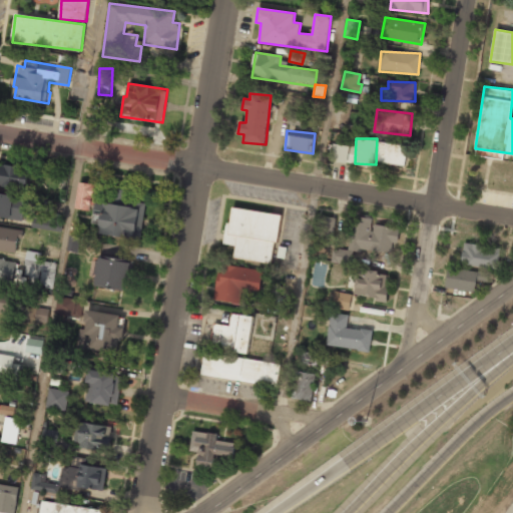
[(332,161),(348,161),(348,153),(355,153),(355,143),(333,142),(332,161)]
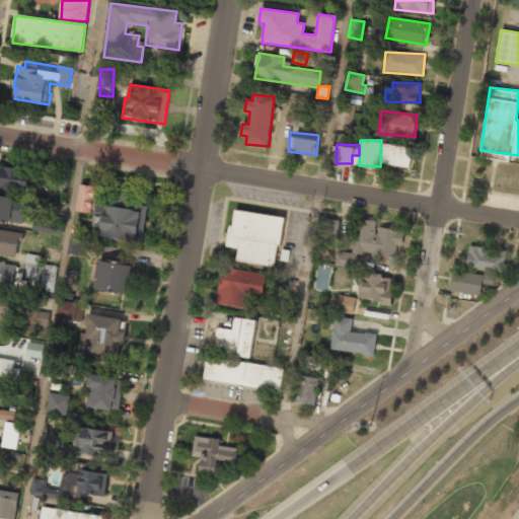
[(409,167),(413,150),(393,146),(389,163),(409,167)]
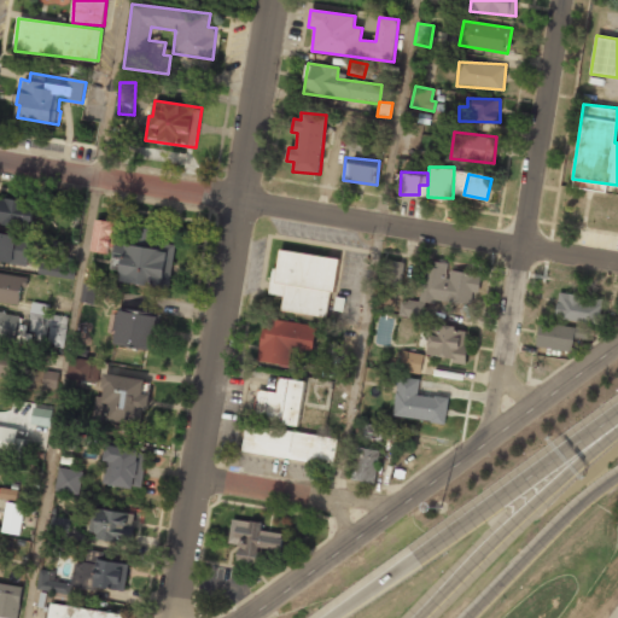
[(0,198),(0,222),(31,228),(35,204),(0,198)]
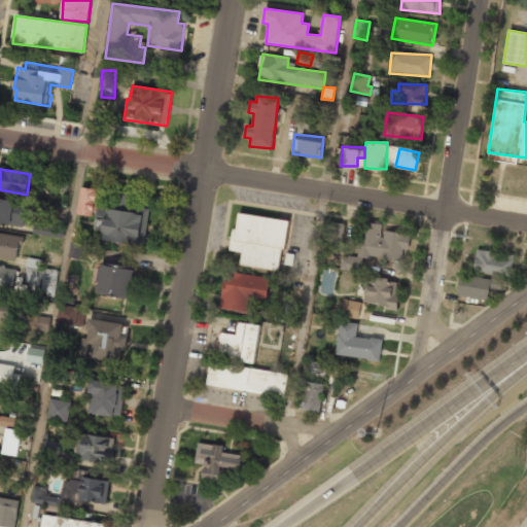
[(81,187),(98,190),(94,217),(76,214),(81,187)]
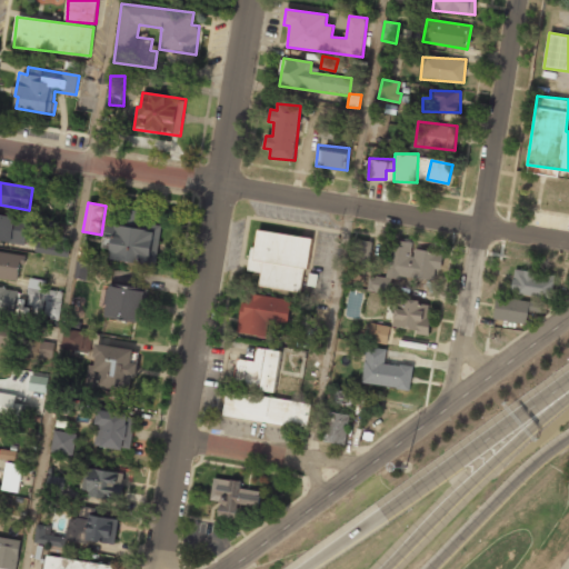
[(111,208),(103,256),(155,263),(162,217),(111,208)]
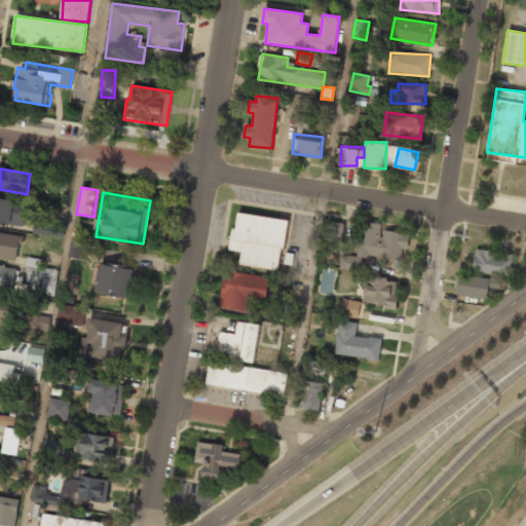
[(0,222),(0,198),(25,202),(22,226),(0,222)]
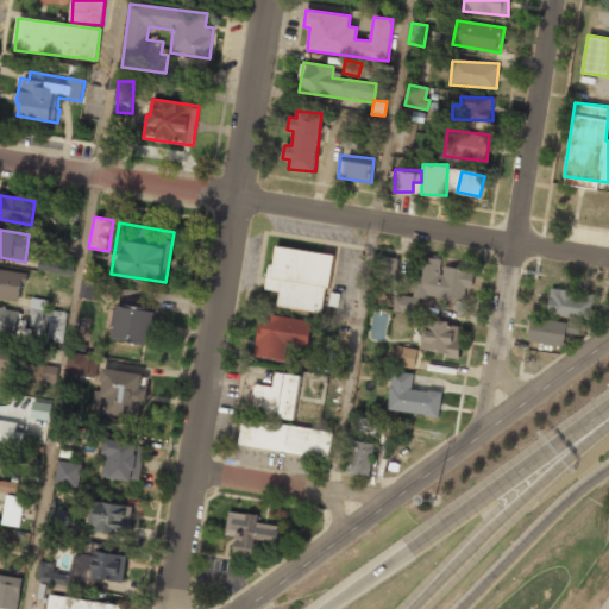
[(324,313),(332,255),(272,246),(267,290),(280,292),(277,306),(324,313)]
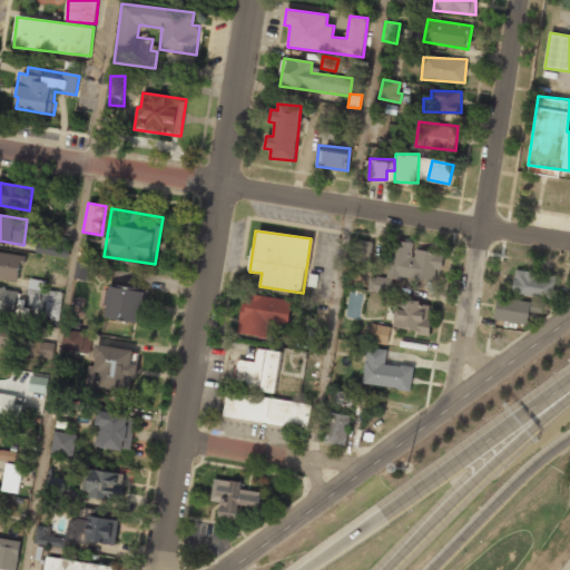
[(351,265),(367,268),(372,242),(355,239),(351,265)]
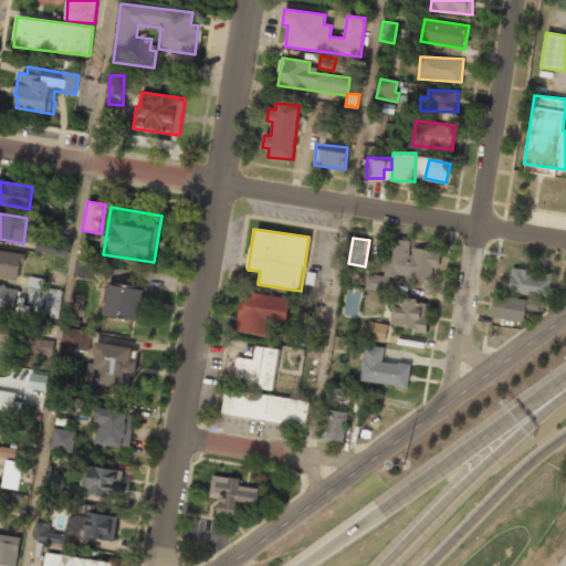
[(385,276),(367,274),(365,290),(389,293),(392,274),(431,281),(433,269),(438,270),(441,252),(410,248),(411,241),(390,239),(385,276)]
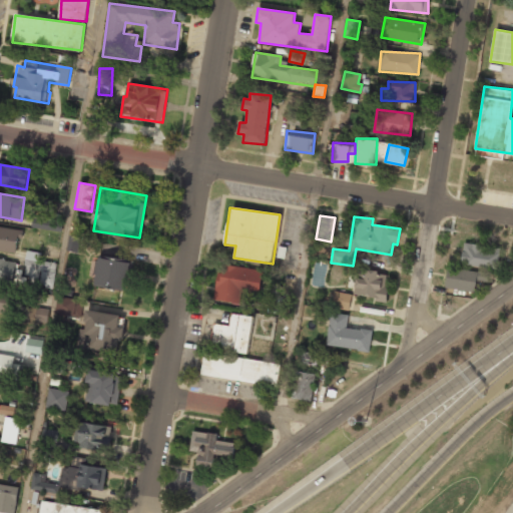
[(0,249),(0,225),(23,230),(19,253),(0,249)]
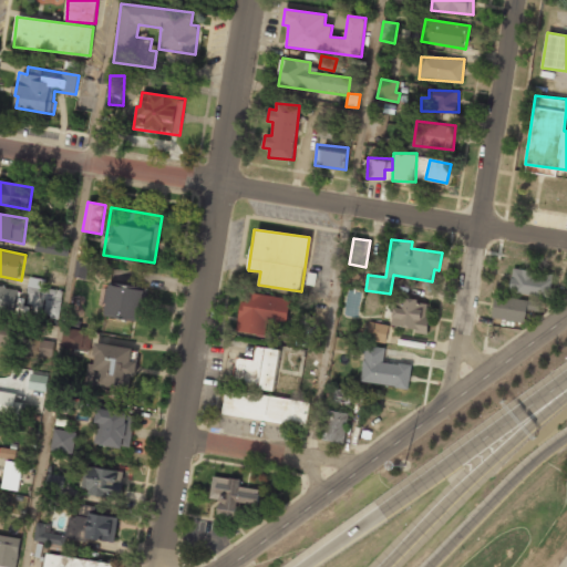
[(75,277),(76,261),(91,263),(90,278),(75,277)]
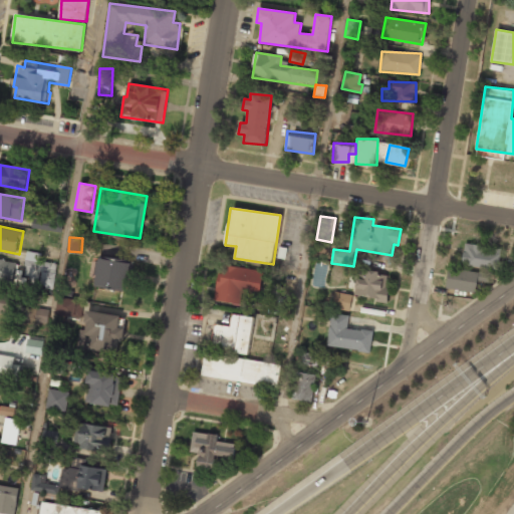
[(465,243),(462,261),(467,262),(466,265),(498,270),(501,248),(465,243)]
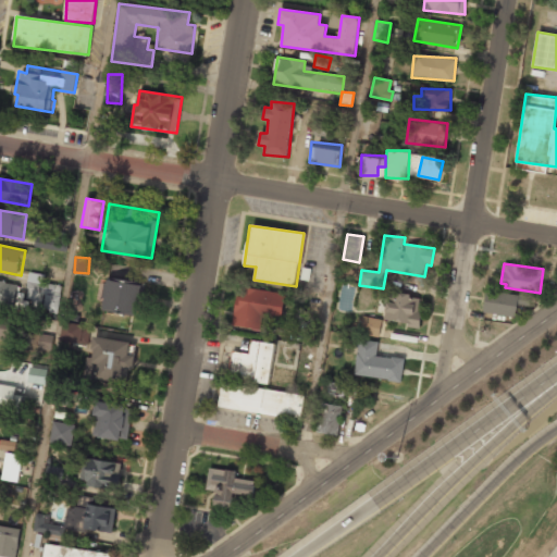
[(29,274),(23,306),(56,312),(62,281),(29,274)]
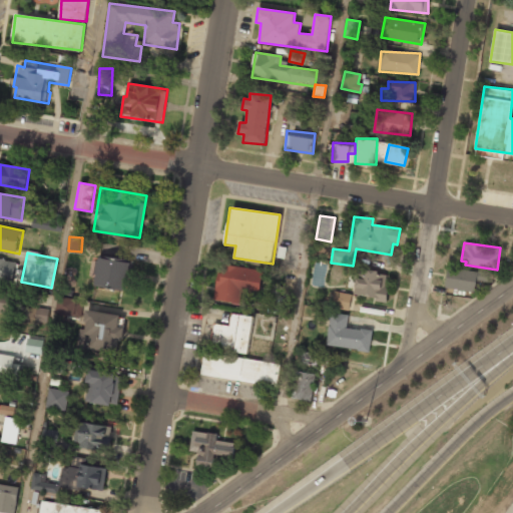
[(100,254),(95,285),(127,290),(132,261),(100,254)]
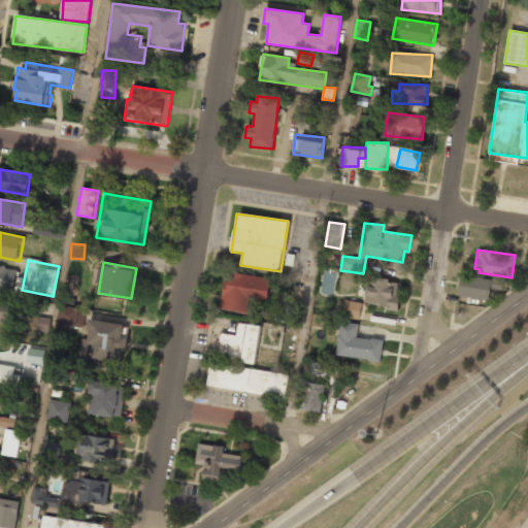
[(0,267),(0,290),(12,293),(17,270),(0,267)]
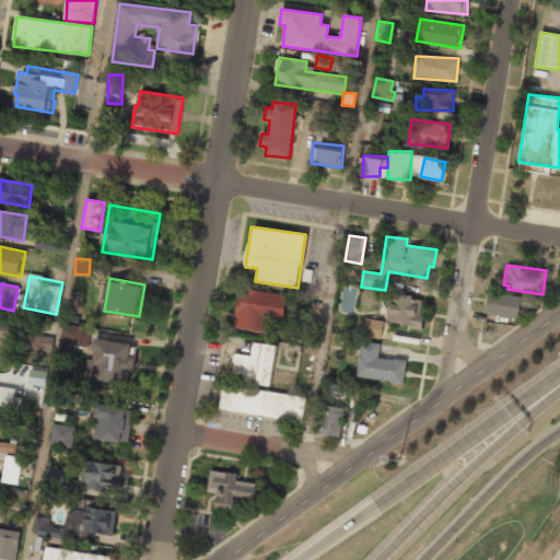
[(287,295),(244,288),(242,298),(238,298),(233,327),(261,331),(264,318),(282,322),(287,295)]
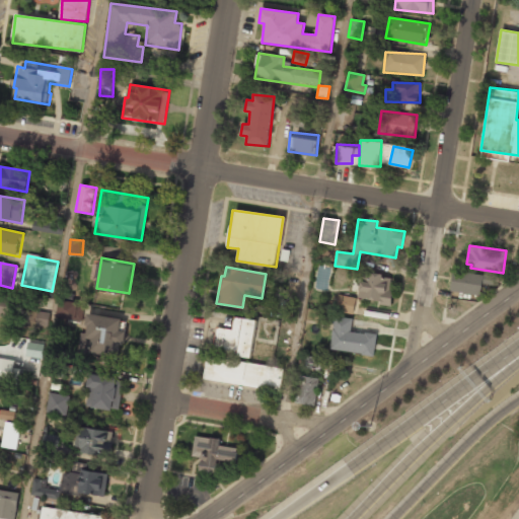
[(453,270),(450,291),(479,295),(482,284),(494,285),(495,275),(484,274),(484,275),(453,270)]
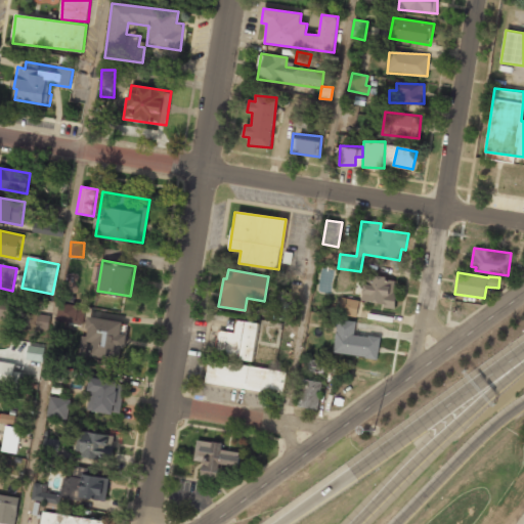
[(361,303),(393,306),(396,278),(364,275),(361,303)]
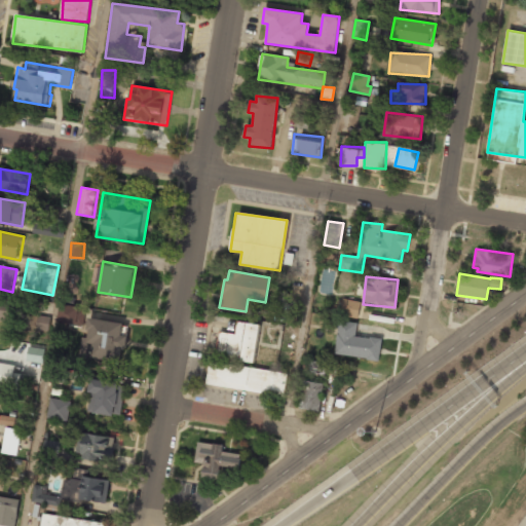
[(0,321),(0,299),(10,301),(7,323),(0,321)]
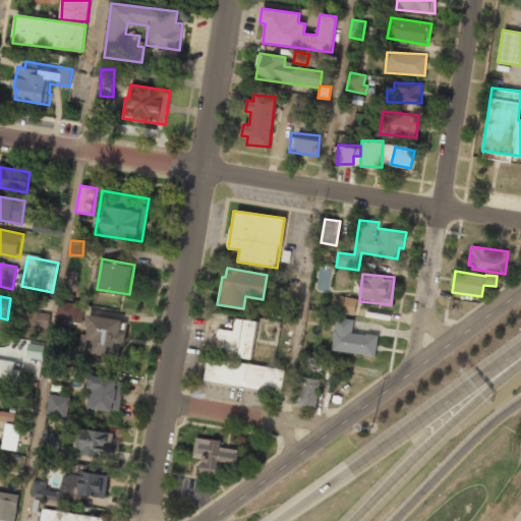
[(357,299),(339,296),(337,312),(354,315),(357,299)]
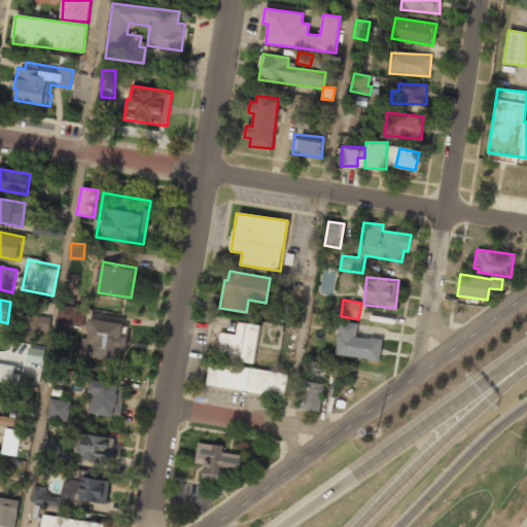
[(61,305),(59,320),(82,324),(85,308),(61,305)]
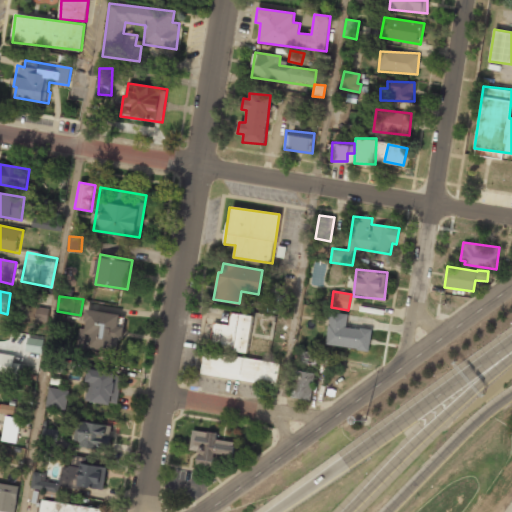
[(34,321),(36,306),(48,308),(46,323),(34,321)]
